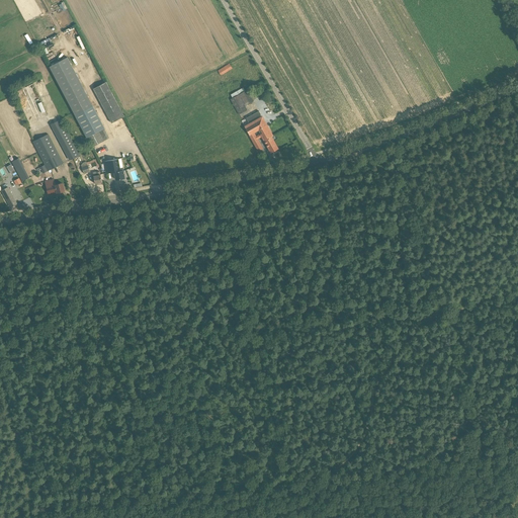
[(50,67),(75,114),(92,105),(68,58),(50,67)]
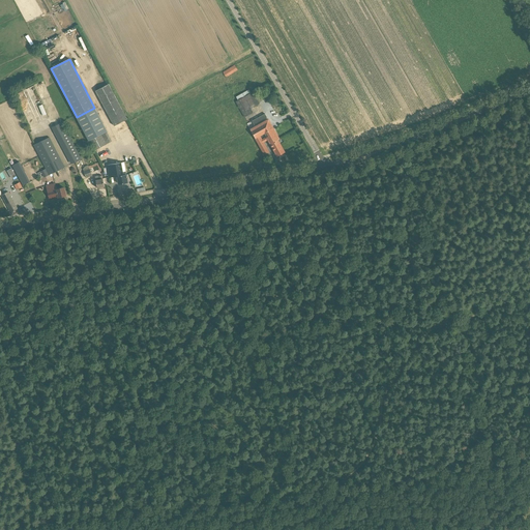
[(226,78),(237,70),(235,65),(223,72),(226,78)]
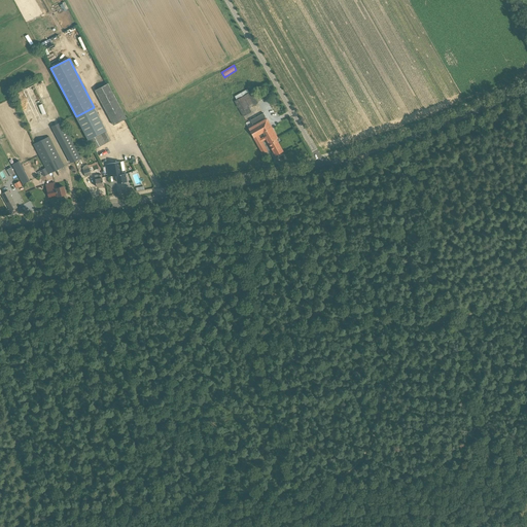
[(108,83),(95,91),(103,106),(116,100),(108,83)]
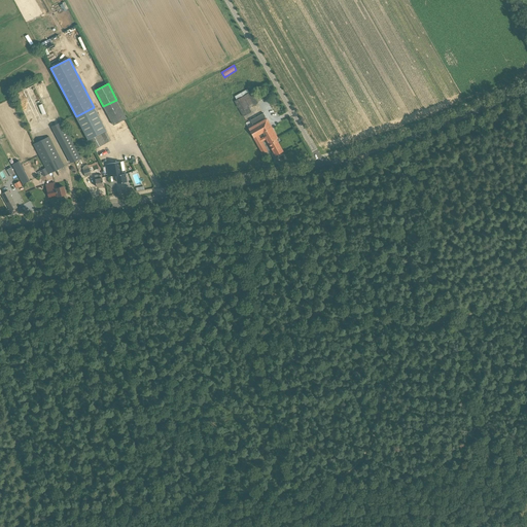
[(251,92),(235,101),(243,117),(252,112),(249,108),(257,103),(251,92)]
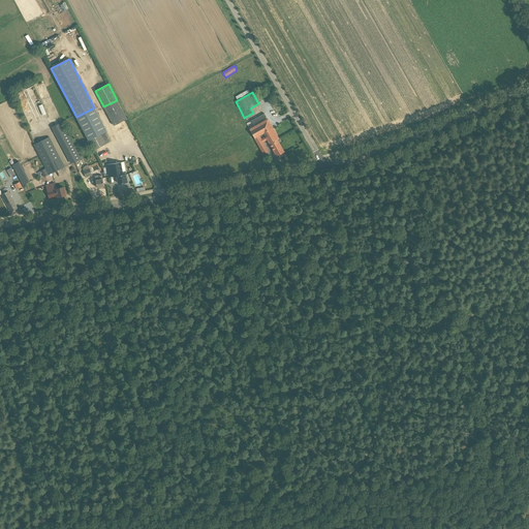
[(76,117),(94,150),(112,141),(94,107),(76,117)]
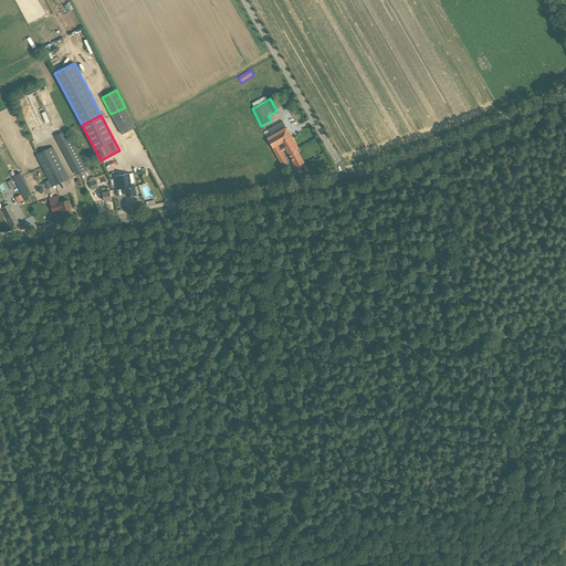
[(283,122),(269,129),(271,133),(285,125),(283,122)]
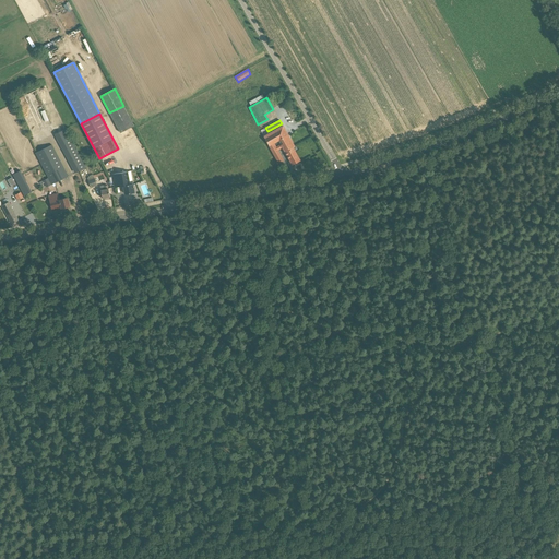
[(264,137),(269,146),(278,163),(283,161),(277,151),(283,147),(293,165),(300,161),(293,147),(295,146),(283,127),(264,137)]
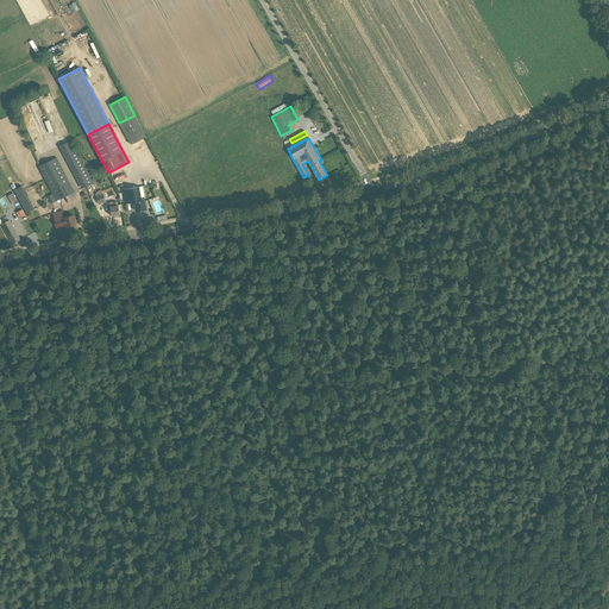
[(70,142),(58,146),(81,189),(93,183),(70,142)]
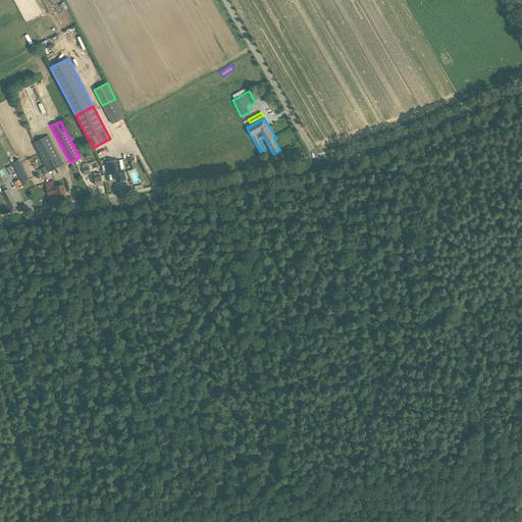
[(48,136),(33,144),(48,173),(63,165),(48,136)]
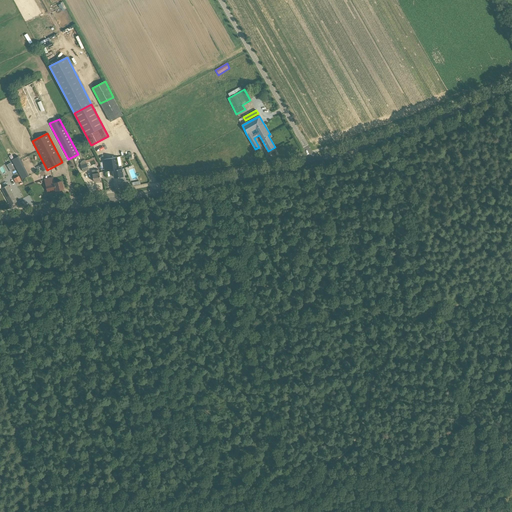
[(19,155),(12,159),(21,179),(28,176),(19,155)]
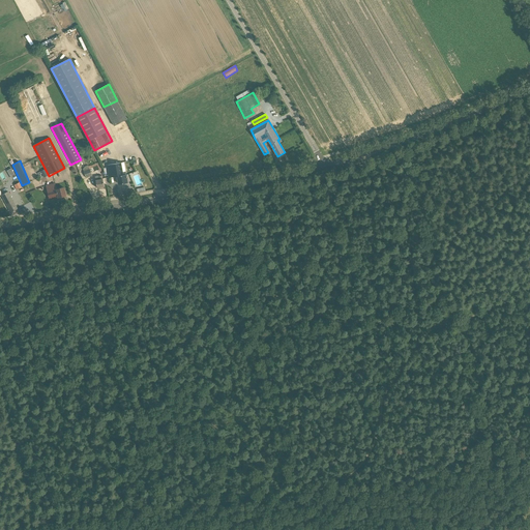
[(126,179),(126,175),(125,172),(123,172),(121,163),(107,166),(109,178),(118,176),(119,184),(126,183),(126,179)]
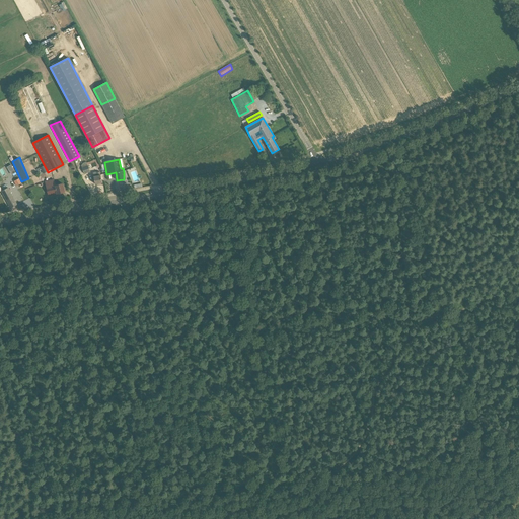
[(7,167),(11,175),(16,172),(11,164),(7,167)]
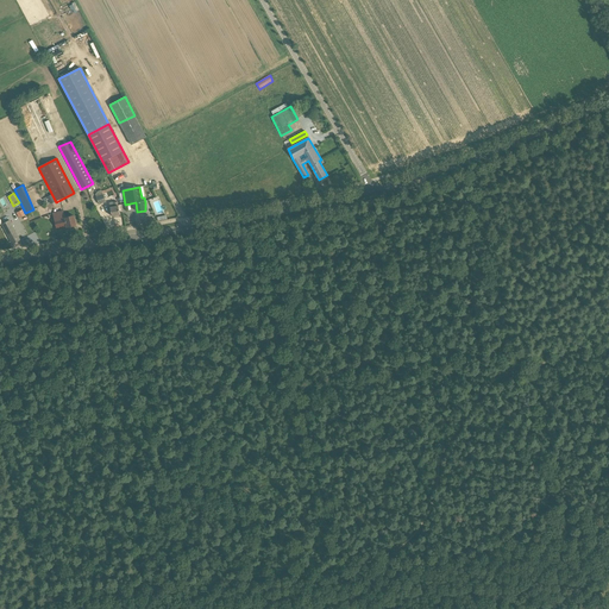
[(99,205),(106,201),(104,194),(96,198),(99,205)]
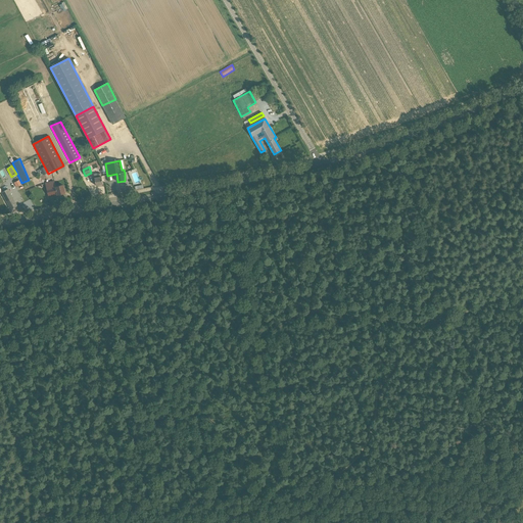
[(101,177),(101,174),(94,175),(96,186),(103,185),(101,177)]
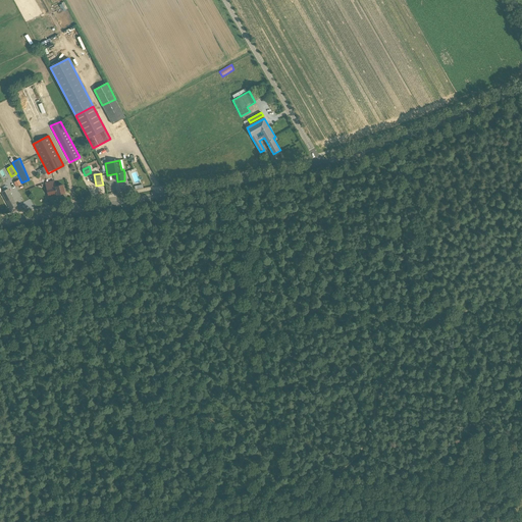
[(47,187),(48,196),(57,194),(57,195),(65,193),(63,185),(56,187),(55,185),(47,187)]
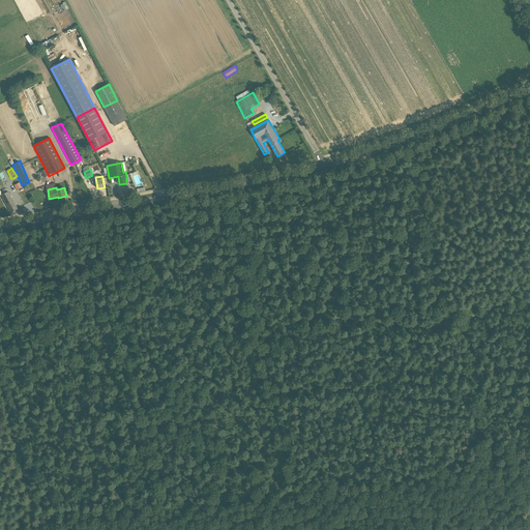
[(18,209),(8,192),(2,195),(11,212),(18,209)]
